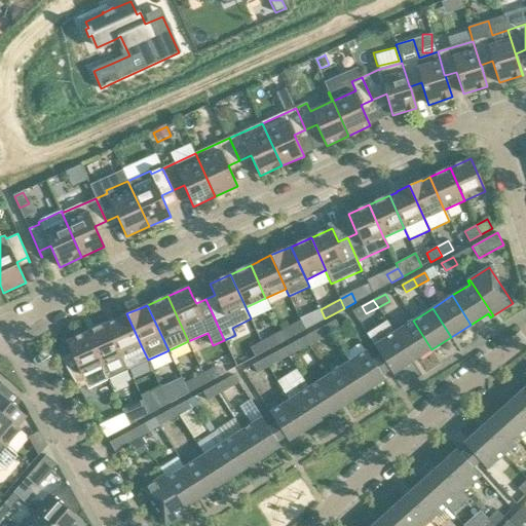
[(321,309),(301,321),(305,330),(325,318),(321,309)]
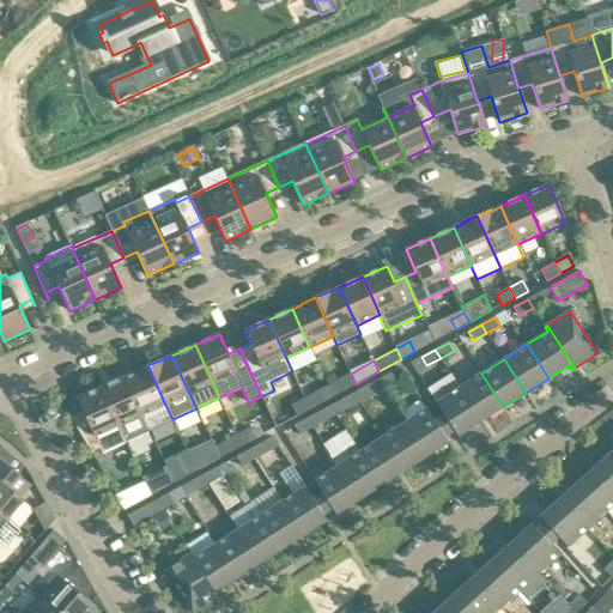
[(165,405),(147,365),(133,372),(134,374),(125,377),(149,430),(173,419),(165,405)]
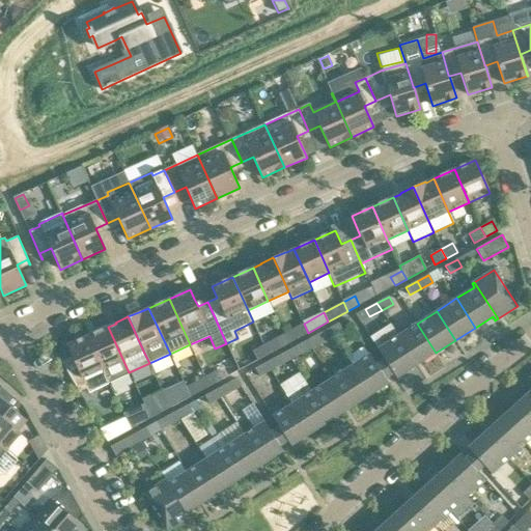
[(308,333),(304,324),(292,330),(298,339),(308,333)]
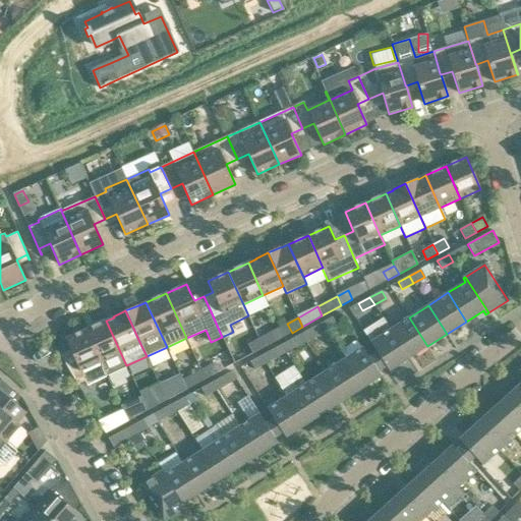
[(337,325),(332,317),(321,324),(325,332),(337,325)]
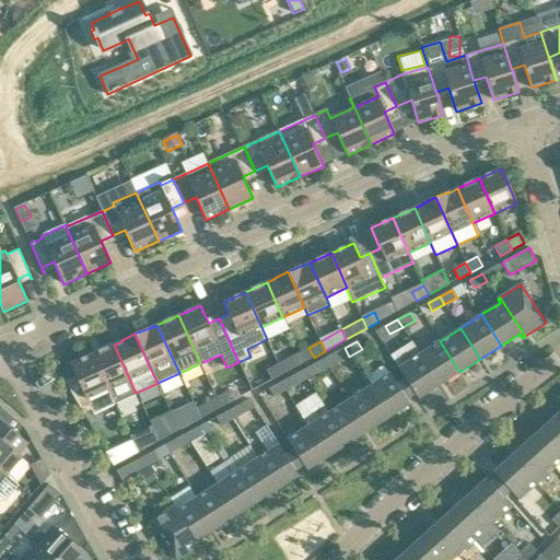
[(440,341),(419,354),(439,385),(459,372),(440,341)]
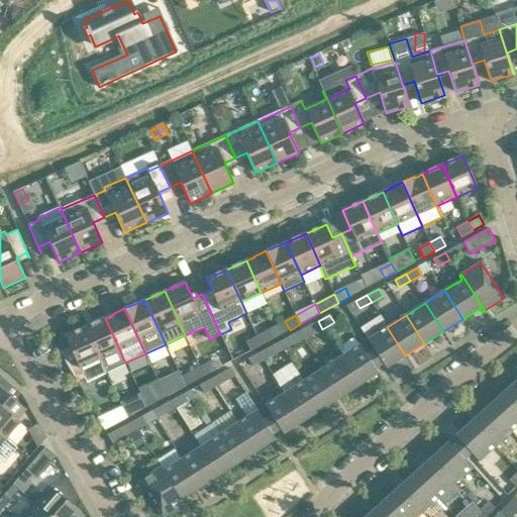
[(405,355),(387,327),(380,316),(360,328),(386,368),(405,355)]
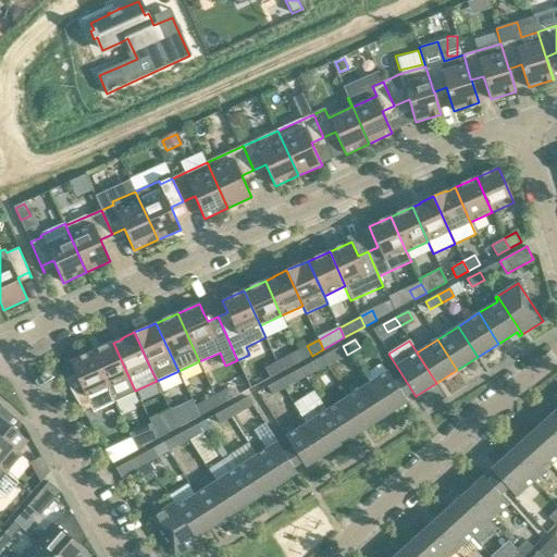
[(113,343),(91,353),(108,387),(107,387),(114,403),(136,393),(135,391),(113,343)]
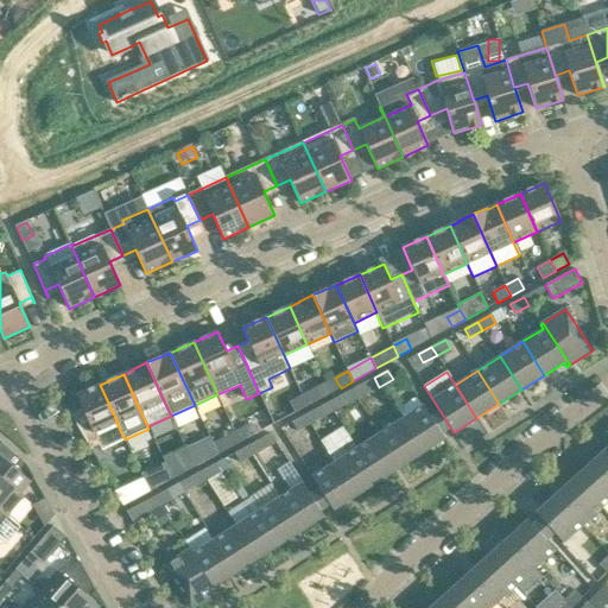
[(365,382),(352,390),(356,399),(369,392),(365,382)]
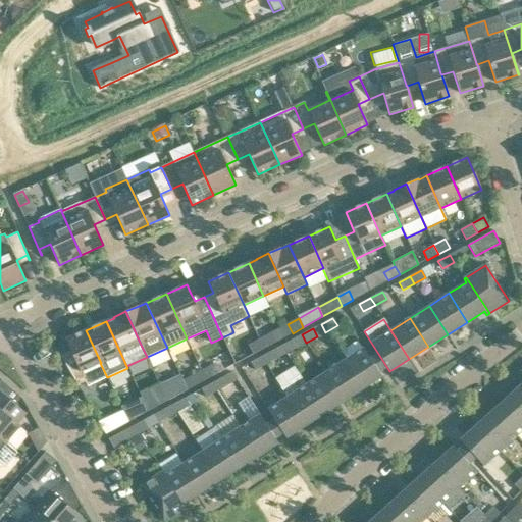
[(101,363),(86,330),(65,340),(70,351),(61,355),(65,365),(79,386),(85,383),(87,387),(107,377),(100,363),(101,363)]
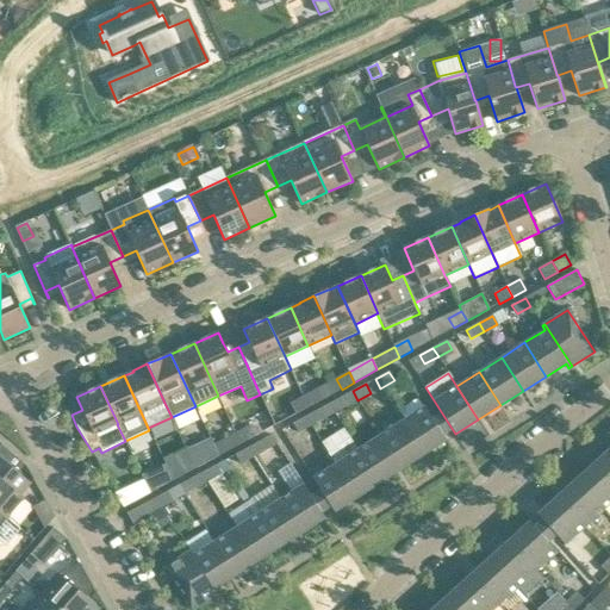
[(316,390),(303,397),(309,406),(322,400),(316,390)]
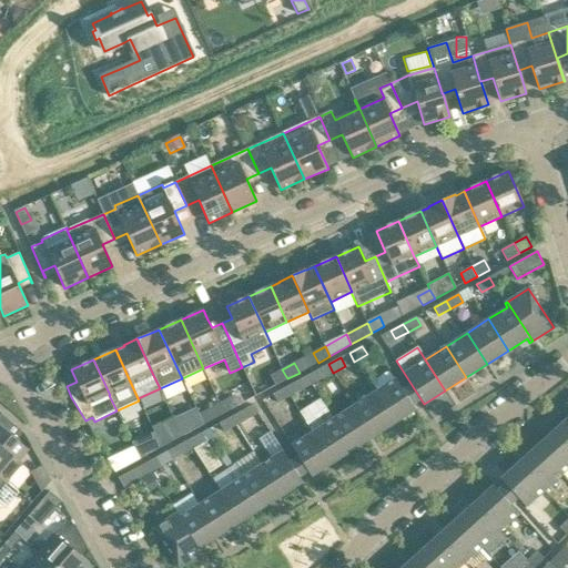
[(328,364),(307,376),(312,384),(333,373),(328,364)]
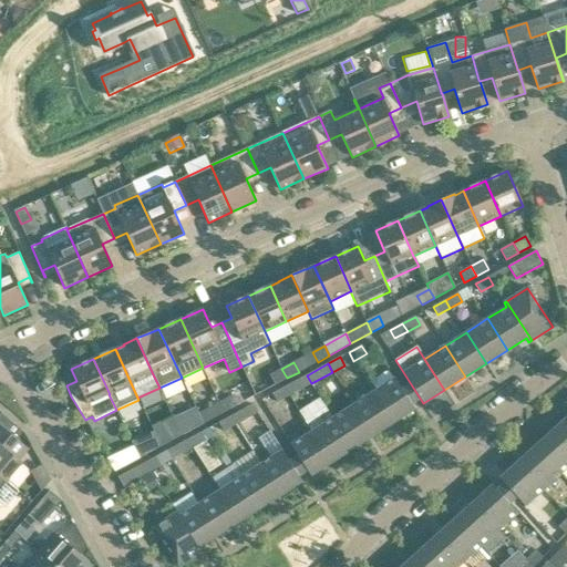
[(281,369),(269,375),(275,384),(287,378),(281,369)]
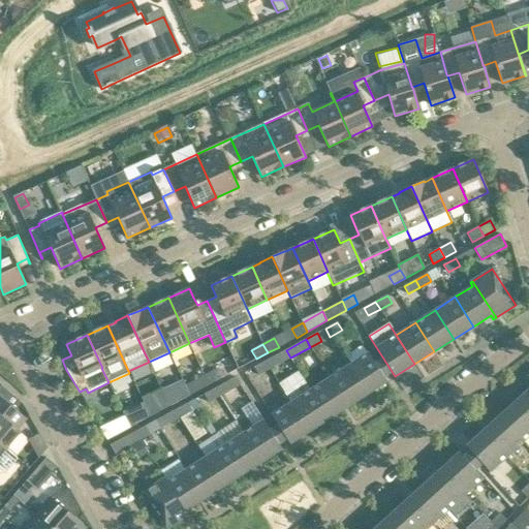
[(286,350),(266,361),(271,369),(290,358),(286,350)]
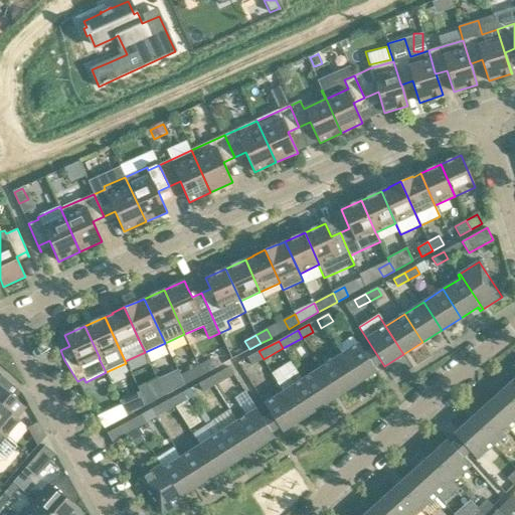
[(358,343),(339,355),(358,384),(376,371),(358,343)]
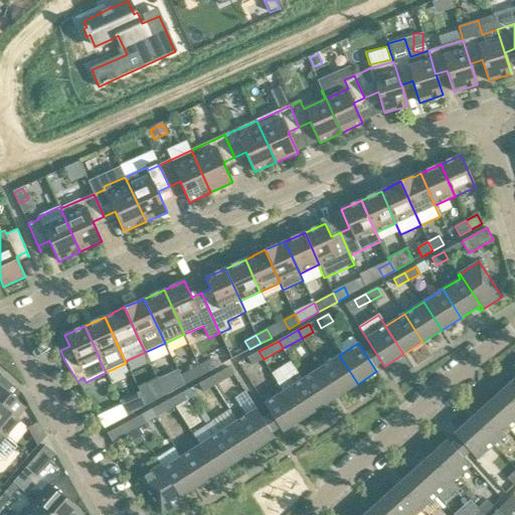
[(264,359),(259,351),(247,357),(251,365),(264,359)]
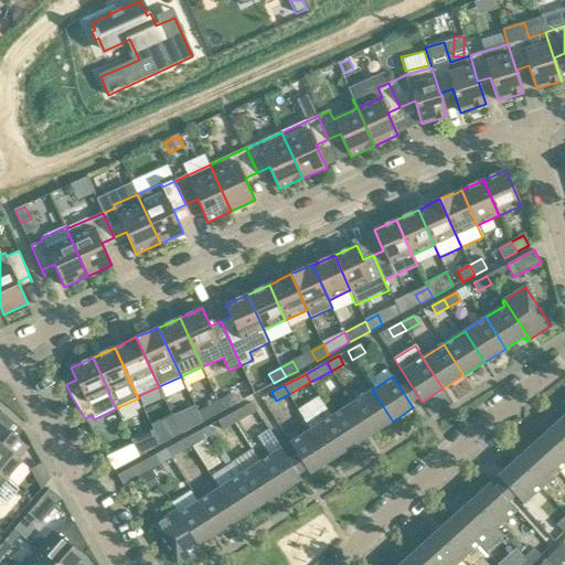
[(372,390),(352,403),(372,435),(393,422),(372,390)]
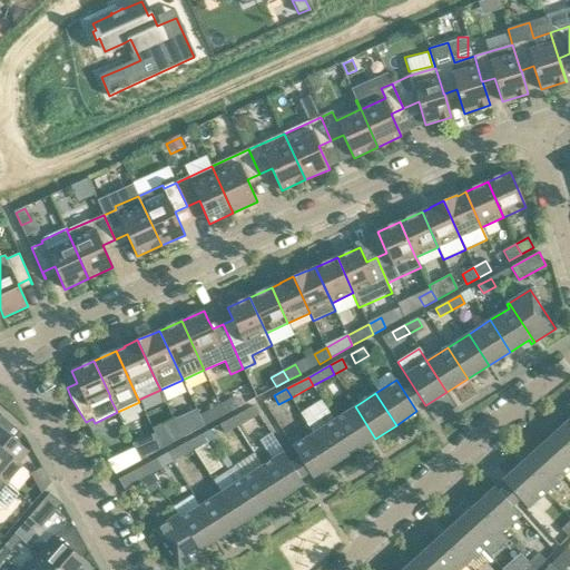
[(232,399),(219,405),(225,414),(237,408),(232,399)]
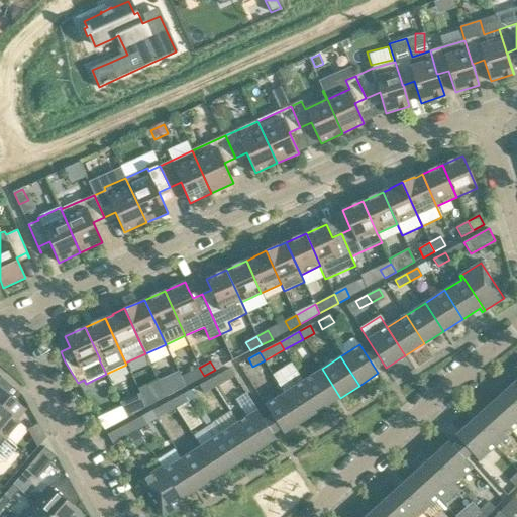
[(204,376),(199,368),(189,374),(193,382),(204,376)]
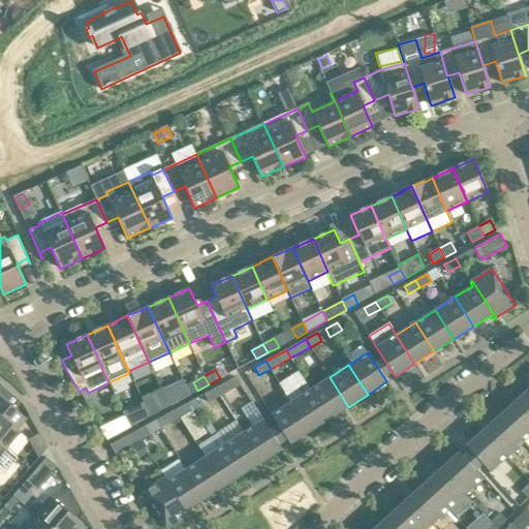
[(227,381),(215,389),(220,396),(231,390),(241,385),(236,377),(227,381)]
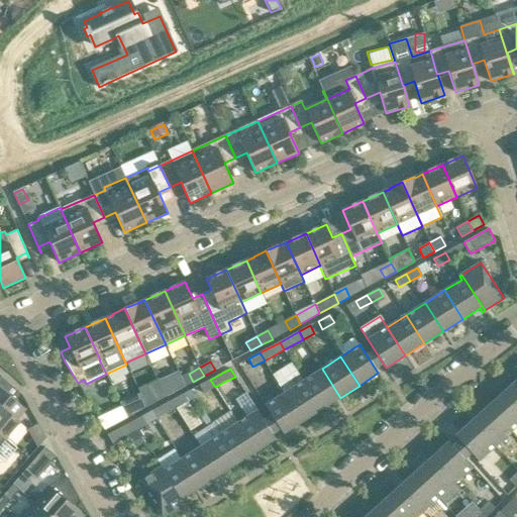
[(322,369),(303,381),(321,410),(340,398),(322,369)]
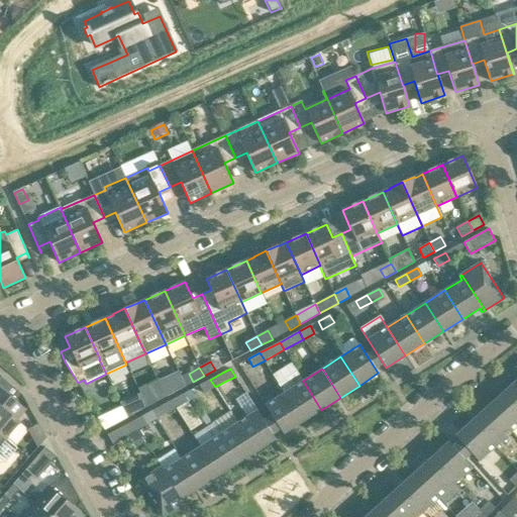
[(321,410),(303,381),(297,372),(278,384),(284,393),(302,422),(321,410)]
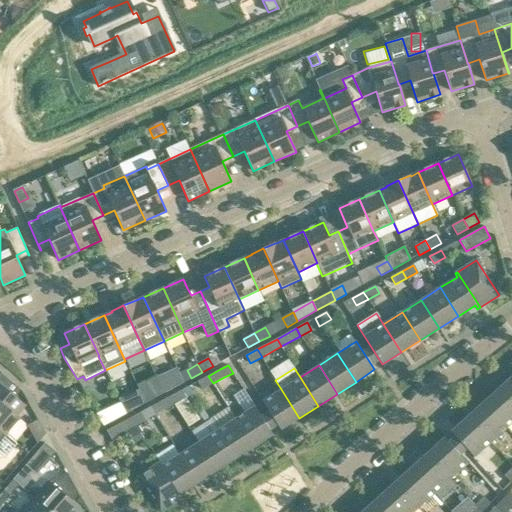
[(213,383),(208,376),(197,382),(202,389),(213,383)]
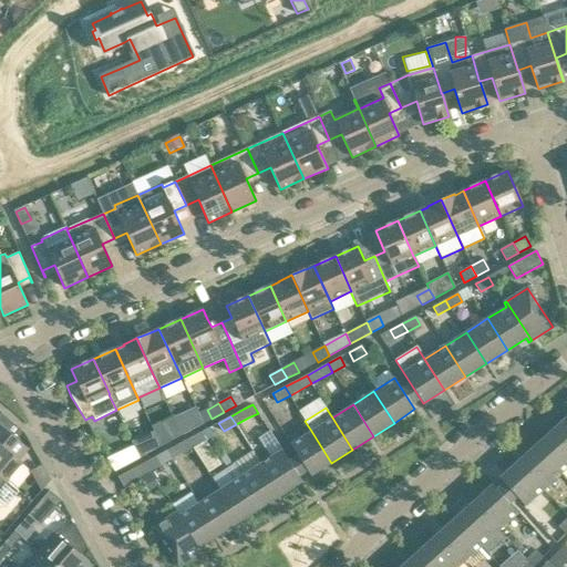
[(566,416),(555,429),(566,442),(566,416)]
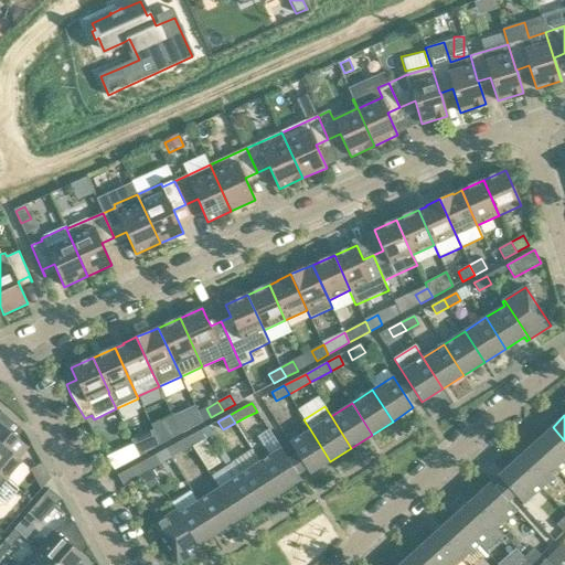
[(188,417),(176,424),(181,434),(193,427),(188,417)]
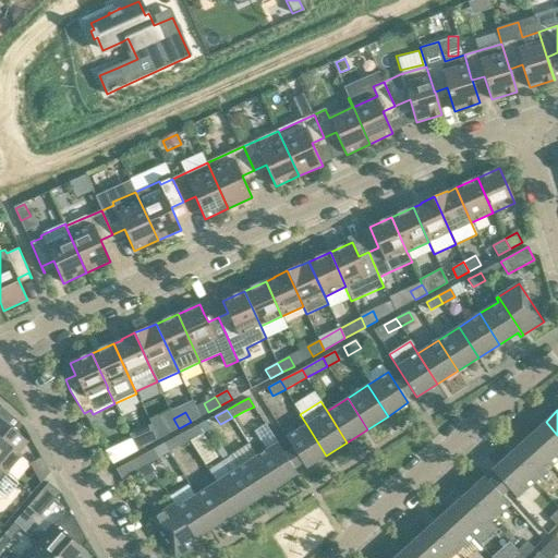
[(87,416),(65,425),(74,447),(95,439),(87,416)]
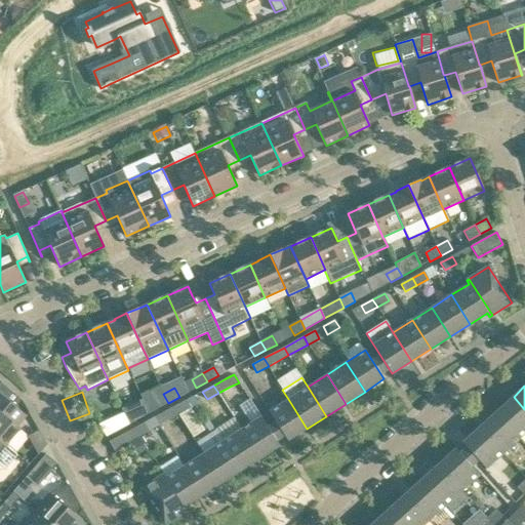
[(0,439),(6,445),(21,429),(16,426),(26,415),(0,393),(0,439)]
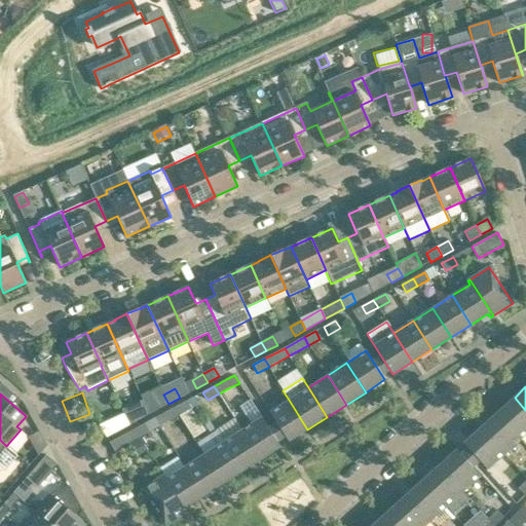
[(168,404),(163,395),(152,401),(157,410),(168,404)]
